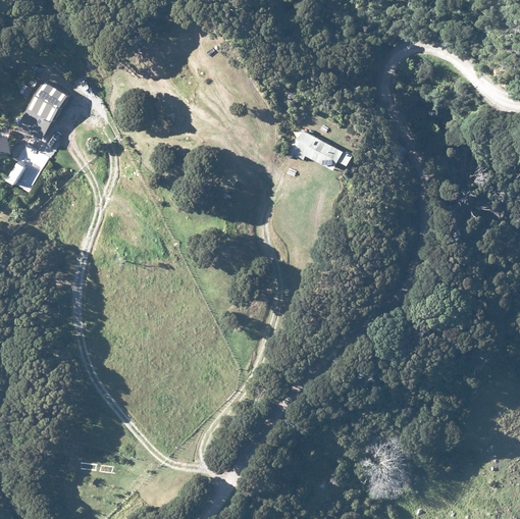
[(31,88),(18,81),(14,88),(27,95),(31,88)]
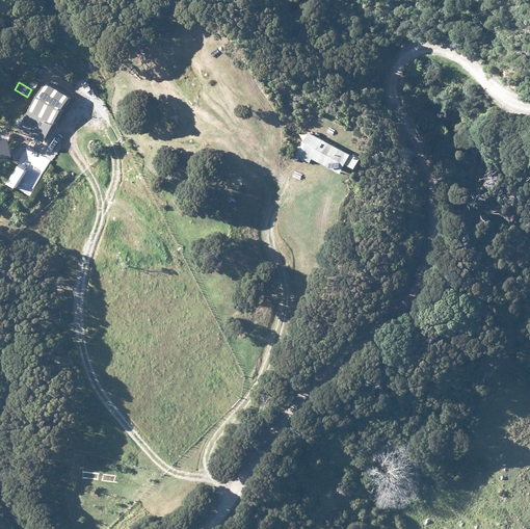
[(68,98),(43,83),(16,127),(41,141),(68,98)]
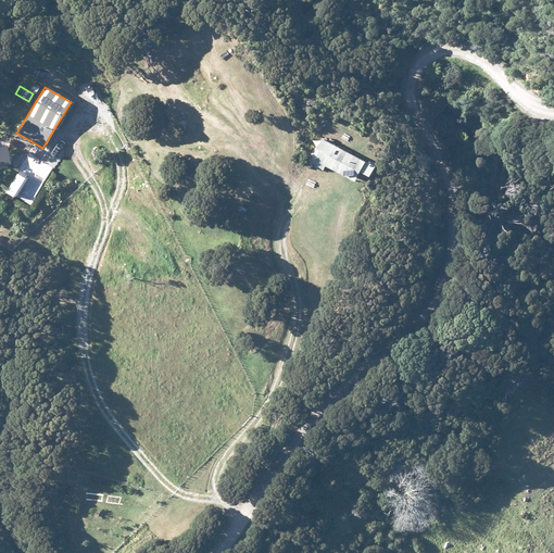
[(360,161),(323,136),(307,163),(351,180),(360,161)]
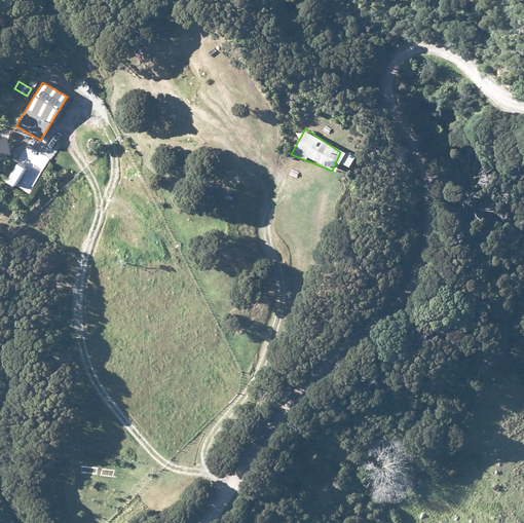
[(0,156),(10,154),(6,137),(0,138),(0,156)]
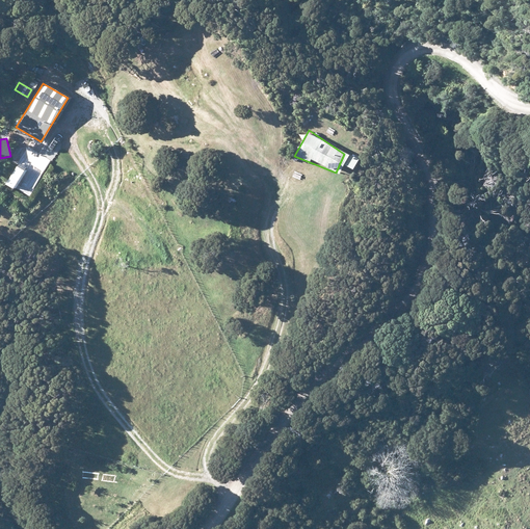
[(29,146),(7,182),(28,194),(50,158),(29,146)]
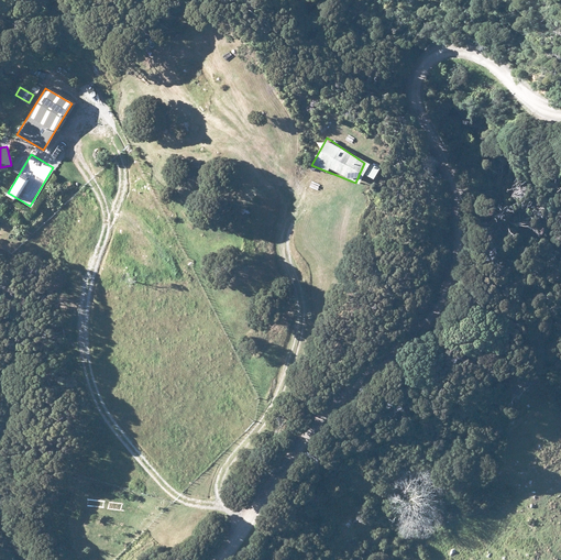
All buildings are outlined.
